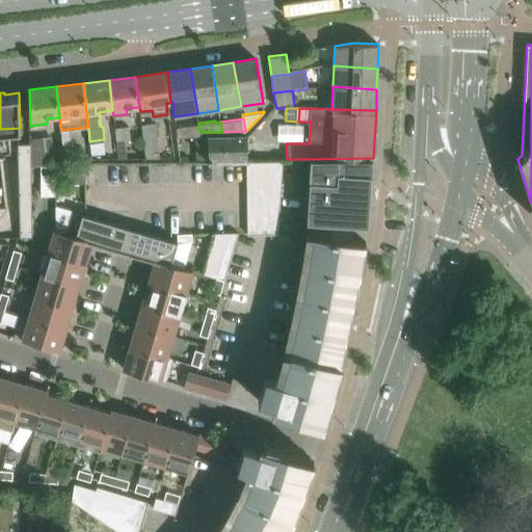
[(145,158),(159,157),(157,145),(155,123),(141,124),(144,148),(145,158)]
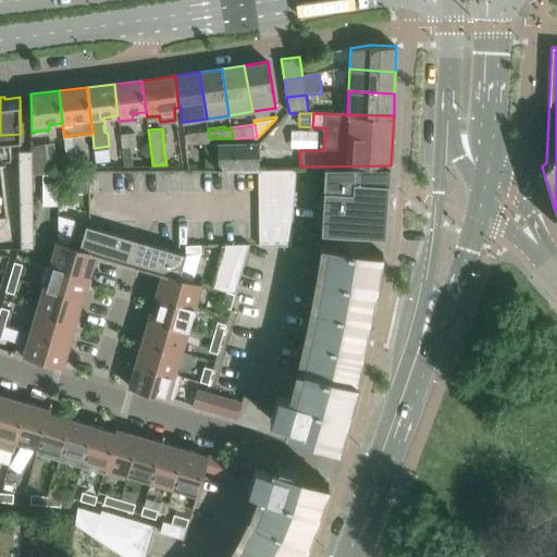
[(210,144),(209,138),(208,130),(184,134),(185,144),(210,144)]
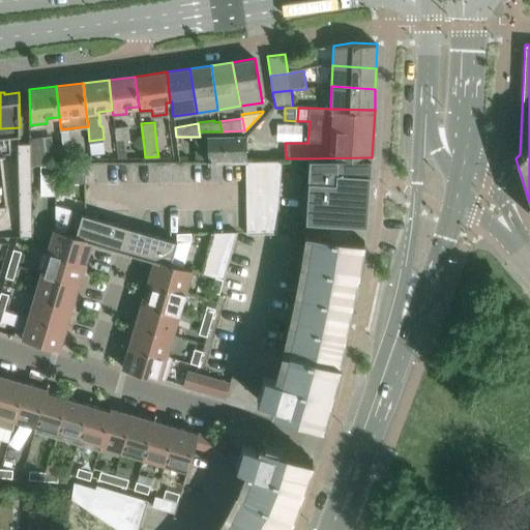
[(114,126),(118,157),(126,157),(124,140),(129,139),(128,125),(114,126)]
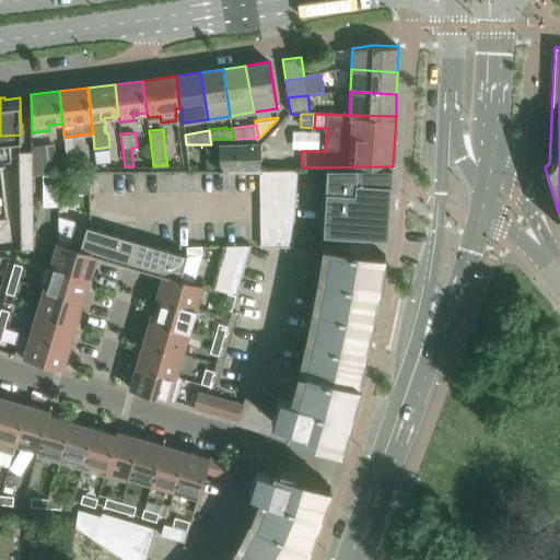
[(45,141),(32,142),(33,151),(33,168),(48,170),(48,168),(45,141)]
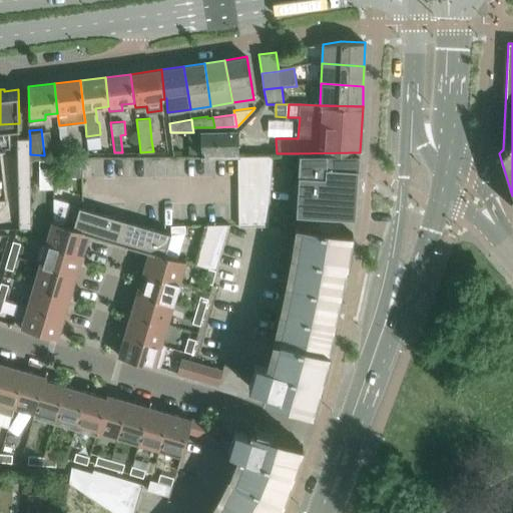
[(201,132),(201,155),(239,154),(239,131),(201,132)]
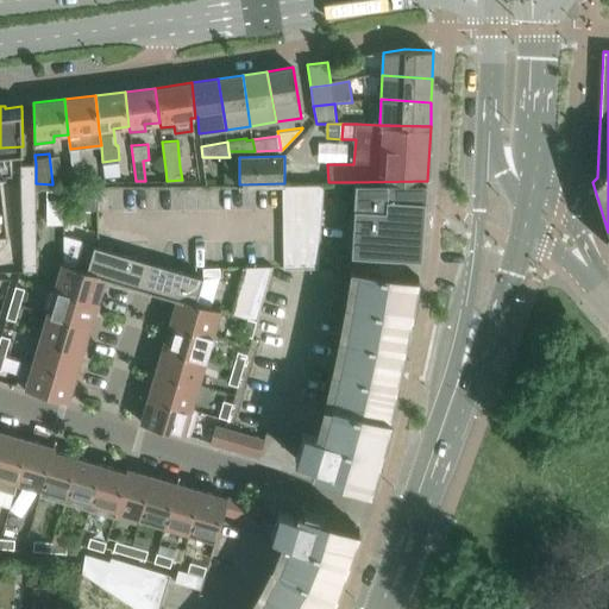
[(20,164),(23,272),(37,272),(36,190),(36,183),(36,164),(20,164)]
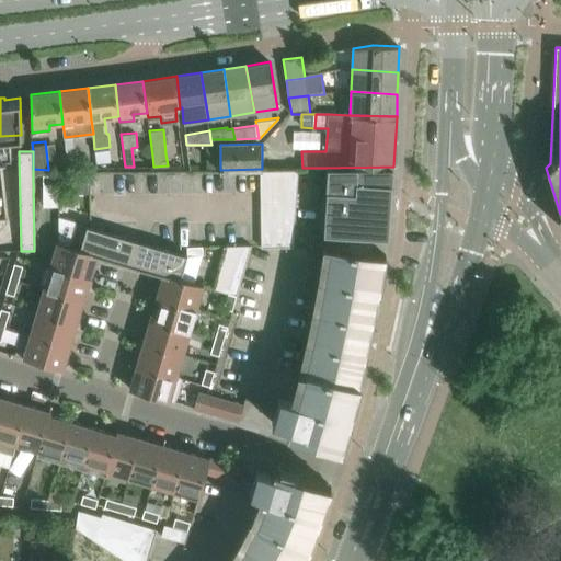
[(78,168),(76,153),(66,155),(68,168),(78,168)]
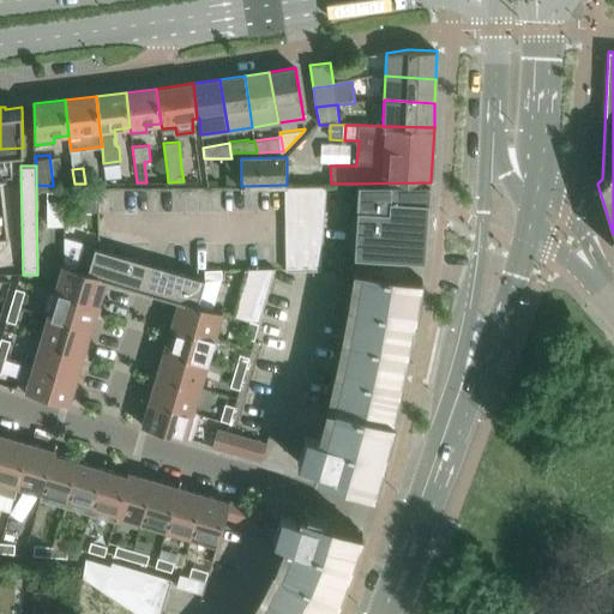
[(356,211),(354,256),(384,258),(389,198),(429,202),(431,182),(357,184),(356,211)]
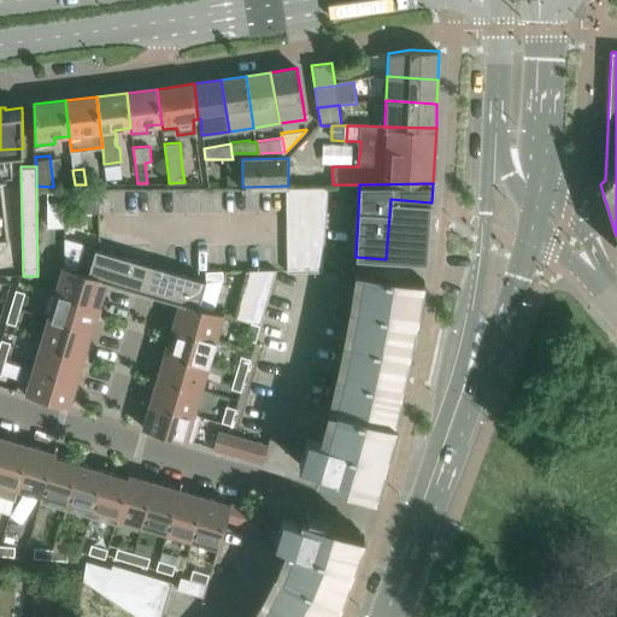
[(286,188),(286,189),(287,272),(322,271),(328,188),(286,188)]
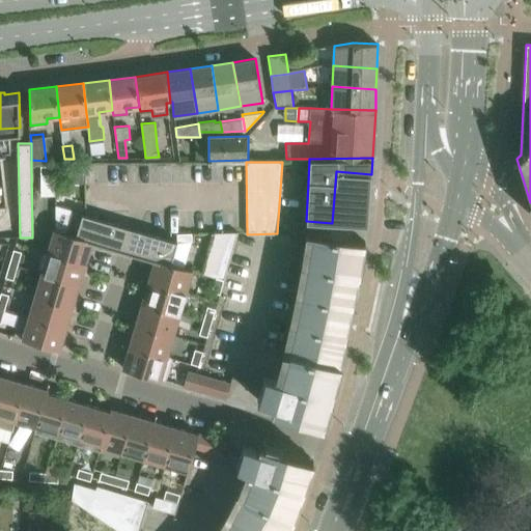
[(55,166),(55,174),(70,174),(70,165),(55,166)]
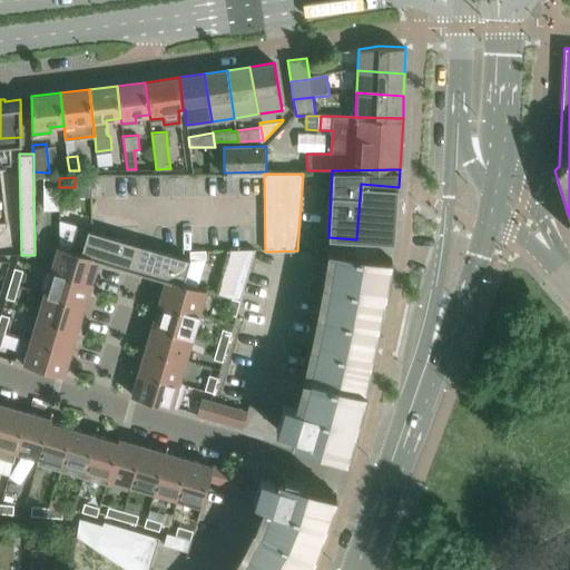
[(43,187),(59,187),(59,178),(43,178),(43,187)]
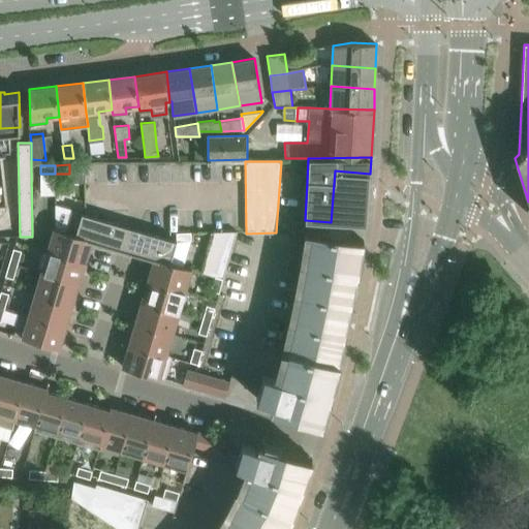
[(335,170),(331,222),(366,223),(370,174),(335,170)]
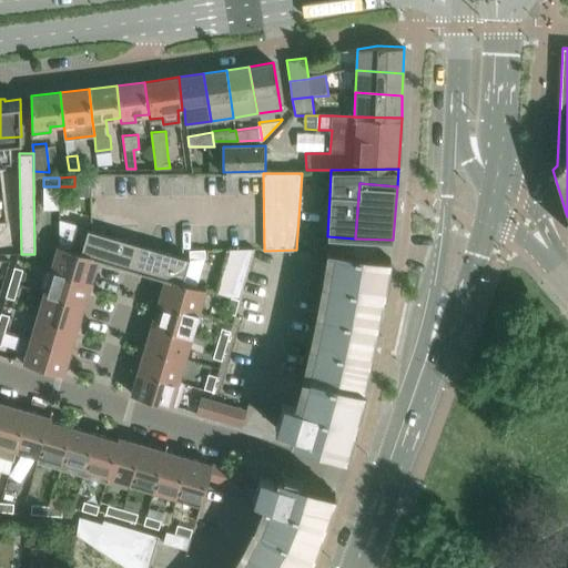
[(77,225),(70,249),(70,251),(98,259),(131,269),(139,244),(91,230),(77,225)]
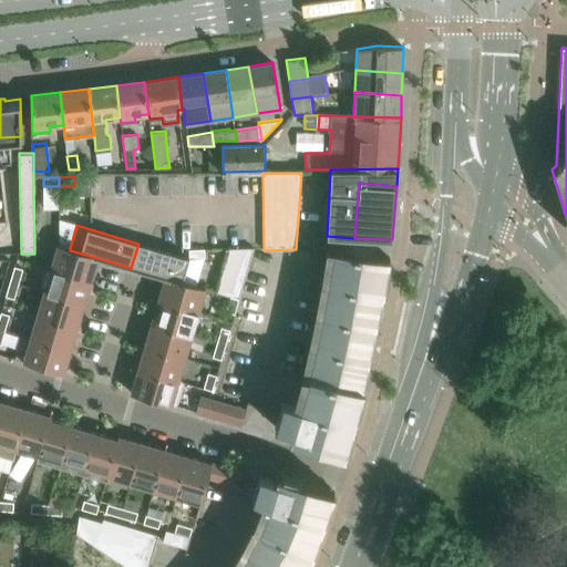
[(142,271),(164,278),(182,284),(183,281),(189,258),(138,244),(131,268),(142,271)]
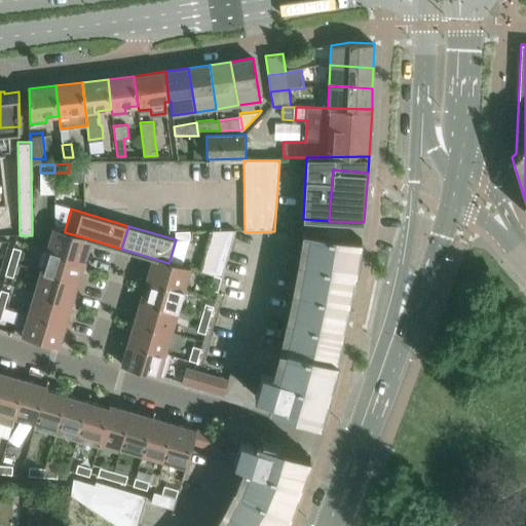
[(53,227),(46,250),(84,261),(90,239),(65,232),(65,230),(53,227)]
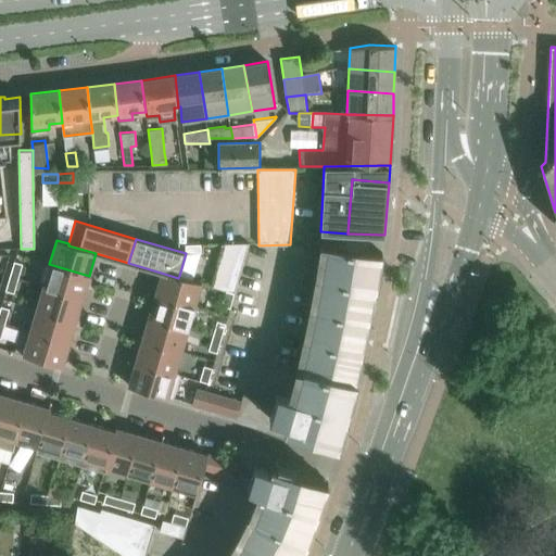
[(249,243),(225,243),(212,287),(226,290),(235,293),(249,243)]
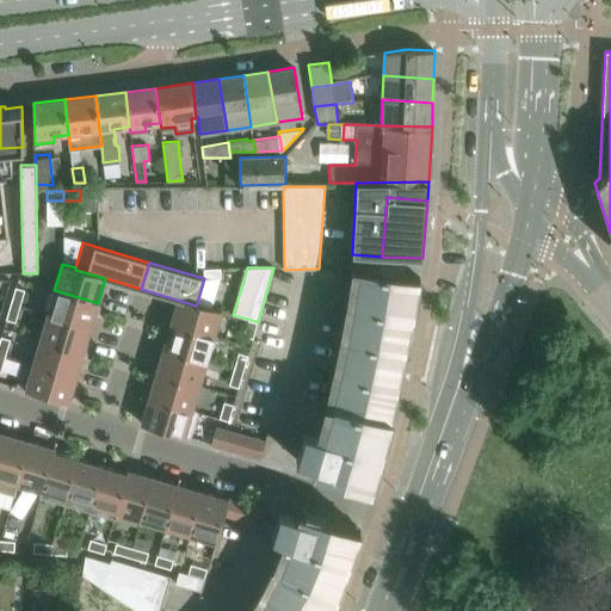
[(220,269),(204,270),(204,279),(217,278),(221,278),(220,269)]
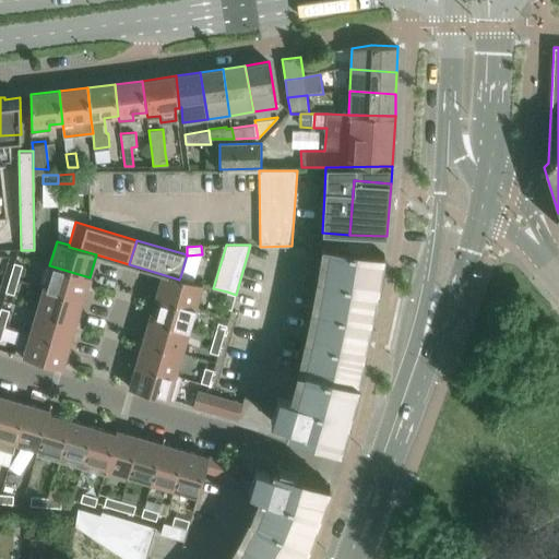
[(298,370),(290,399),(278,395),(271,421),(289,427),(287,433),(341,449),(359,382),(358,382),(371,320),(378,289),(379,289),(384,254),(322,246),(321,248),(323,248),(318,278),(312,309),(306,340),(298,370)]
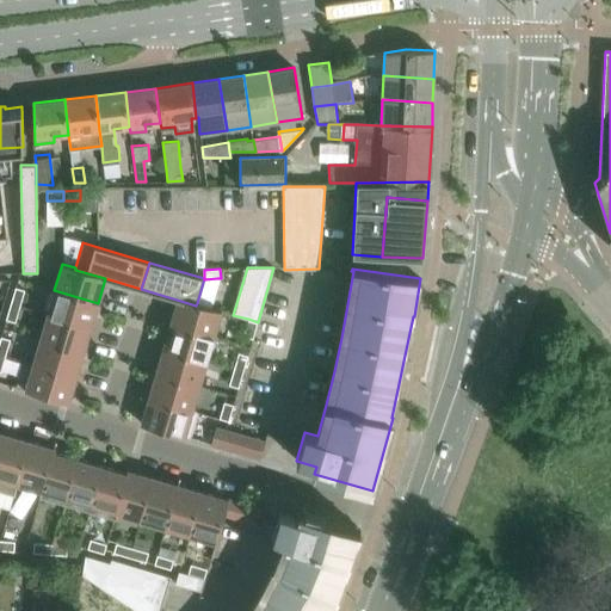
[(11,303),(20,306),(25,290),(16,288),(11,303)]
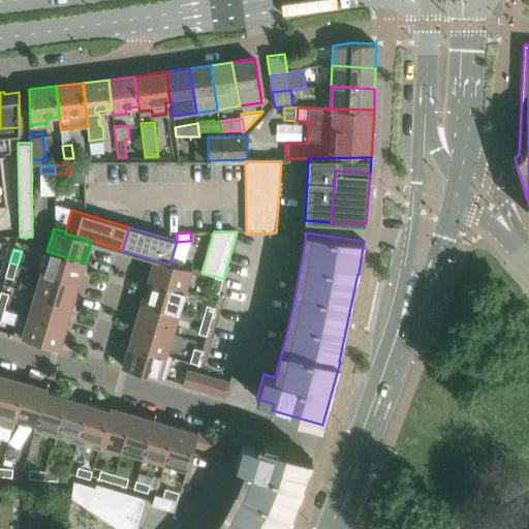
[(79,284),(85,262),(47,251),(40,273),(79,284)]
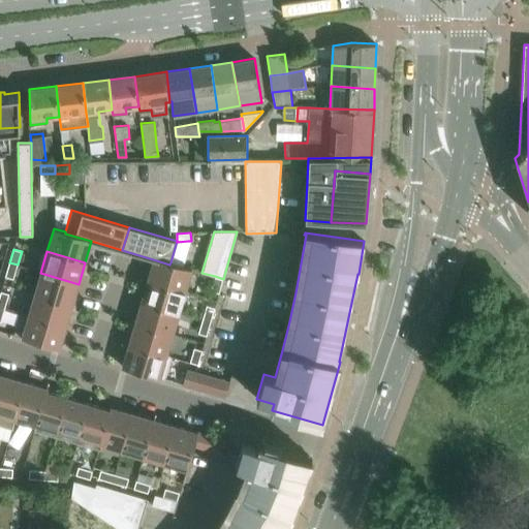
[(153,259),(147,281),(185,292),(192,269),(170,262),(169,265),(153,259)]
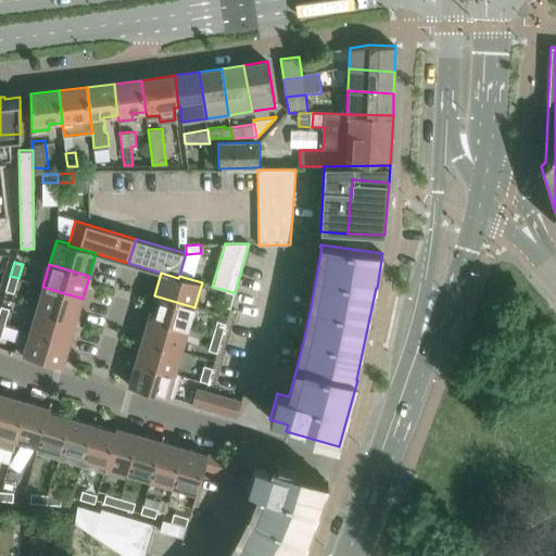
[(14,293),(19,278),(10,276),(5,291),(14,293)]
